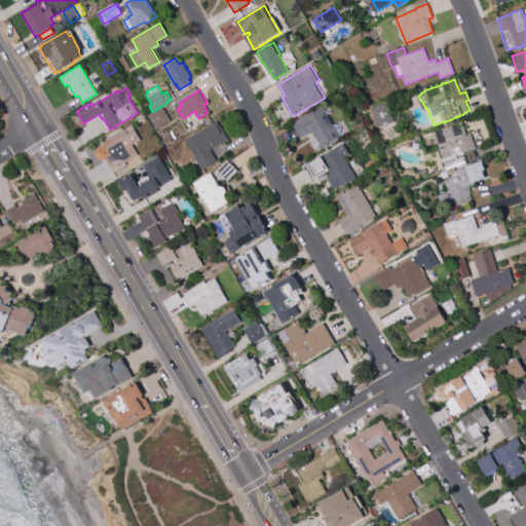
[(372,108),(388,102),(396,121),(379,127),(372,108)]
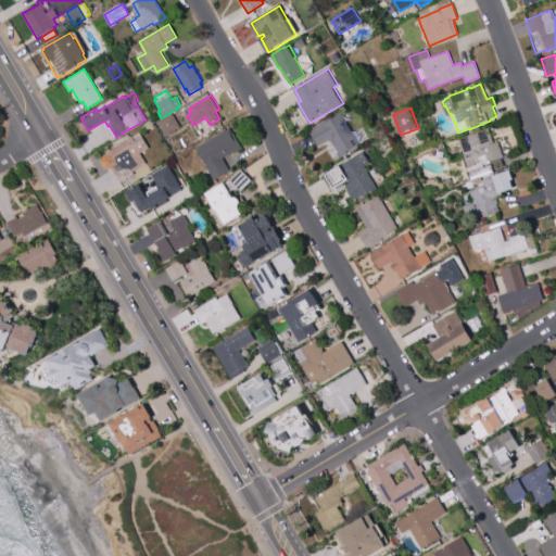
[(342,158),(331,139),(319,147),(310,130),(341,112),(362,146),(342,158)]
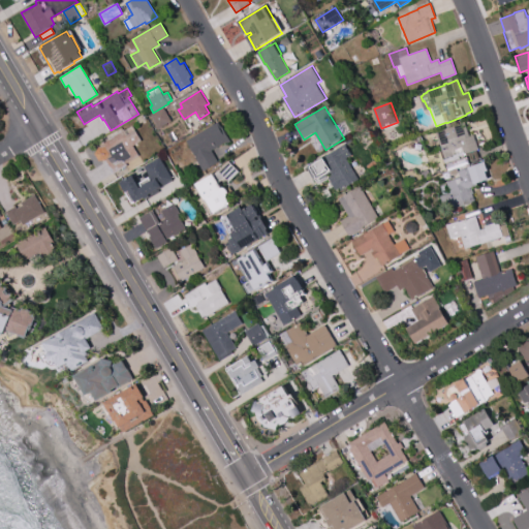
[(151,115),(163,107),(172,121),(159,128),(151,115)]
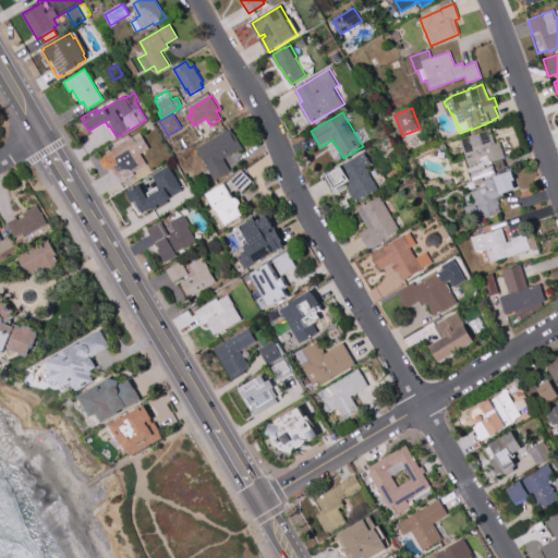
[(244,149),(241,152),(240,149),(223,159),(231,171),(215,181),(206,166),(207,166),(197,148),(231,129),(233,133),(234,133),(244,149)]
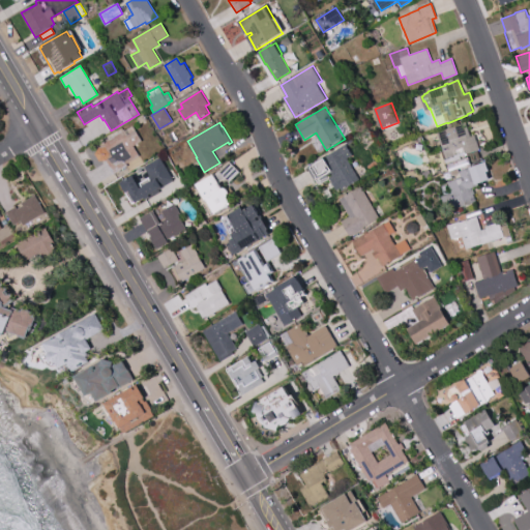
[(466,122),(471,137),(475,135),(480,149),(467,153),(468,155),(465,156),(464,152),(445,158),(437,133),(466,122)]
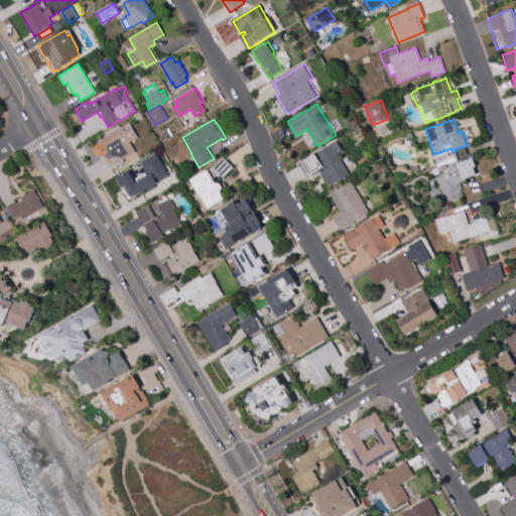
[(121,126),(122,127),(129,123),(138,137),(129,142),(135,152),(123,159),(124,161),(110,170),(102,156),(97,157),(93,150),(96,144),(94,142),(121,126)]
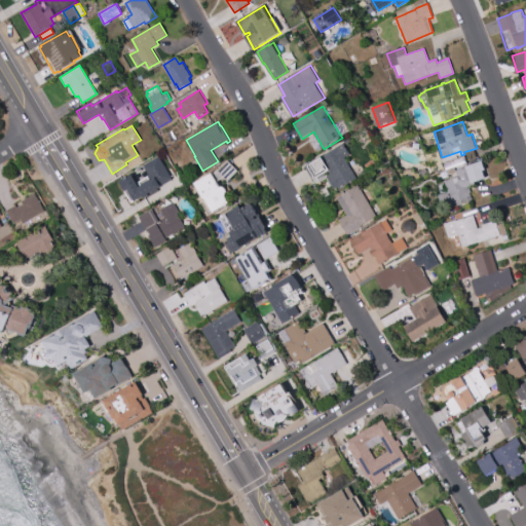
[(350,154),(346,157),(358,178),(354,179),(355,181),(340,189),(338,187),(335,189),(328,176),(331,175),(330,172),(326,175),(320,179),(322,182),(317,184),(316,181),(314,182),(305,165),(337,148),(344,143),(350,154)]
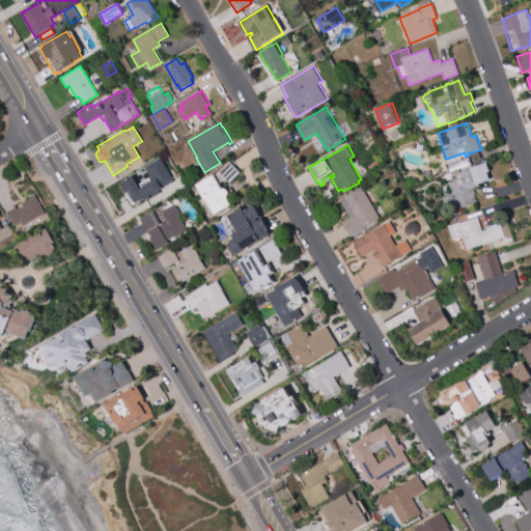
[(447,165),(470,157),(472,164),(450,172),(447,165)]
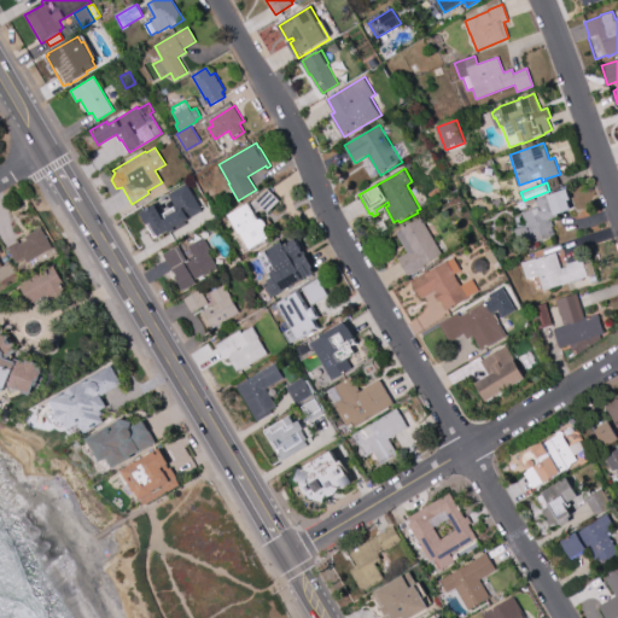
[(186,184),(202,210),(200,210),(202,211),(185,222),(186,225),(169,234),(168,232),(158,238),(158,237),(151,223),(147,226),(145,222),(144,222),(141,219),(143,216),(140,214),(144,213),(143,211),(155,204),(156,207),(157,207),(162,215),(175,208),(169,197),(170,196),(169,194),(186,184)]
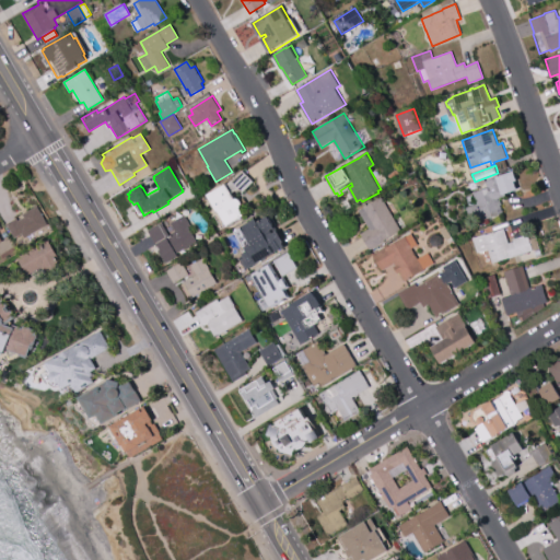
[(518,190),(504,196),(505,198),(500,199),(502,205),(501,206),(503,213),(473,225),(466,208),(470,207),(466,196),(489,187),(487,182),(515,171),(518,181),(516,182),(518,190)]
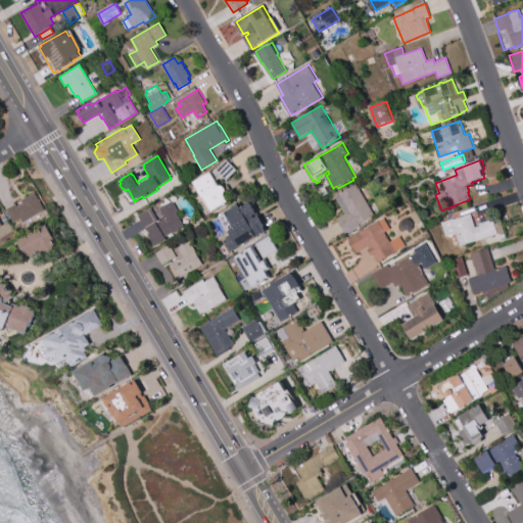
[(237,170),(227,180),(224,177),(217,181),(220,187),(221,186),(223,186),(224,187),(225,187),(227,191),(225,192),(226,194),(225,195),(229,202),(214,211),(212,212),(212,211),(204,198),(203,198),(194,183),(211,173),(218,170),(228,160),(237,170)]
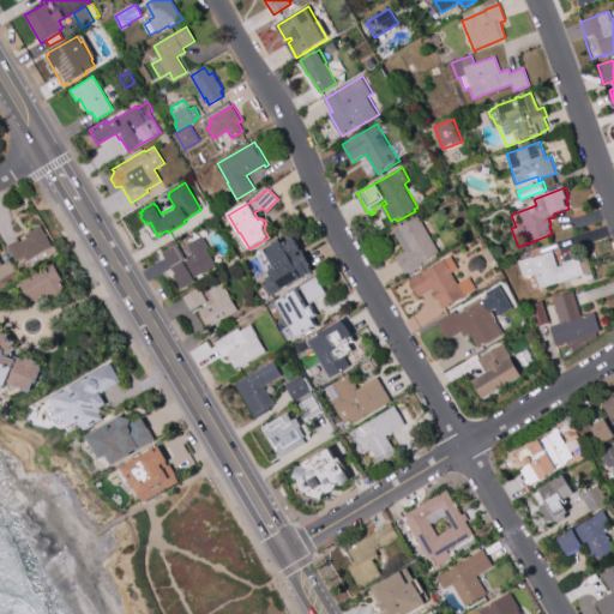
[(408,275),(397,257),(407,251),(395,232),(420,216),(441,253),(423,264),(423,265),(408,275)]
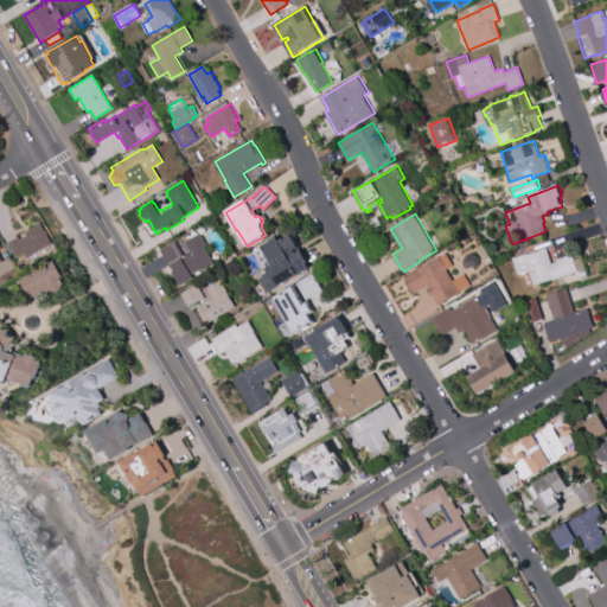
[(16,259),(7,243),(18,237),(19,240),(26,236),(24,232),(39,224),(51,243),(26,259),(24,254),(16,259)]
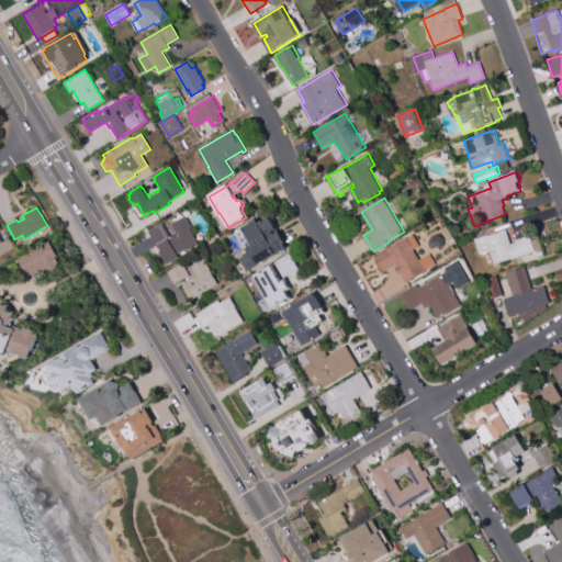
[(167,265),(159,253),(160,251),(158,247),(157,247),(147,233),(161,224),(169,236),(175,233),(170,225),(184,216),(191,227),(189,228),(197,243),(191,246),(191,250),(167,265)]
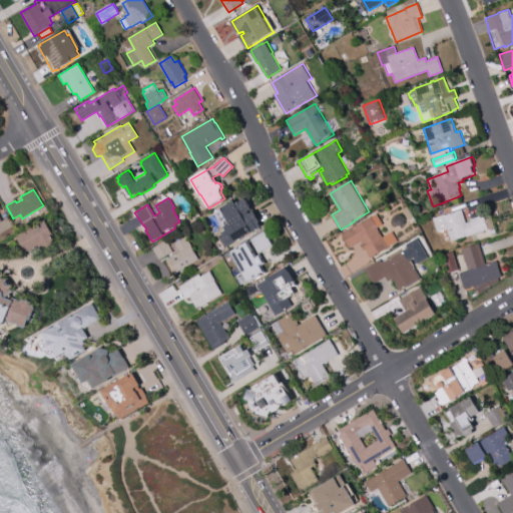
[(263,227),(227,248),(227,247),(226,247),(224,243),(225,243),(223,239),(225,237),(223,233),(227,231),(225,227),(217,213),(223,209),(222,208),(234,201),(236,204),(246,198),(247,201),(248,200),(252,206),(251,207),(262,222),(261,223),(263,227)]
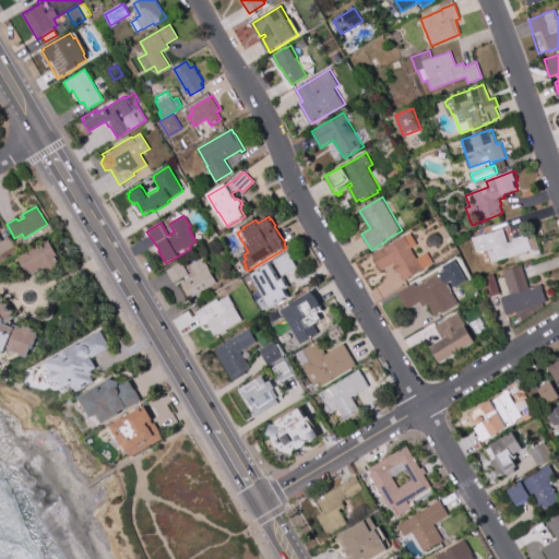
[(445,225),(452,237),(447,240),(440,228),(445,225)]
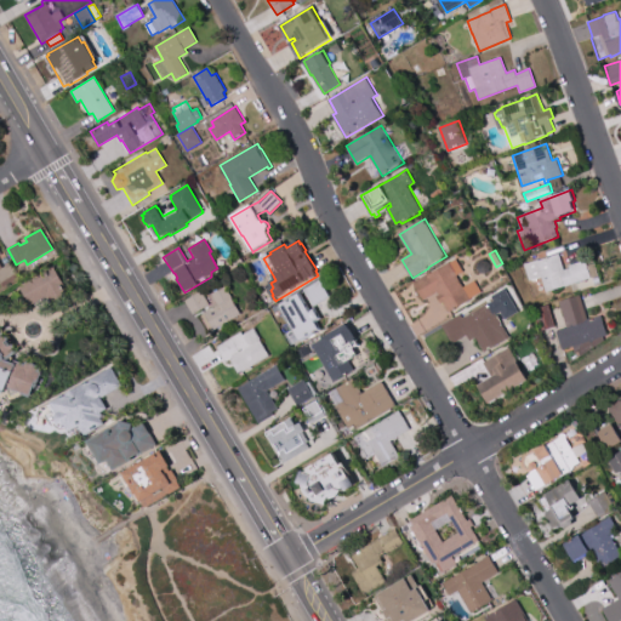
[(586,261),(592,278),(547,292),(542,277),(530,281),(525,265),(539,260),(540,261),(560,254),(565,271),(571,268),(570,266),(586,261)]
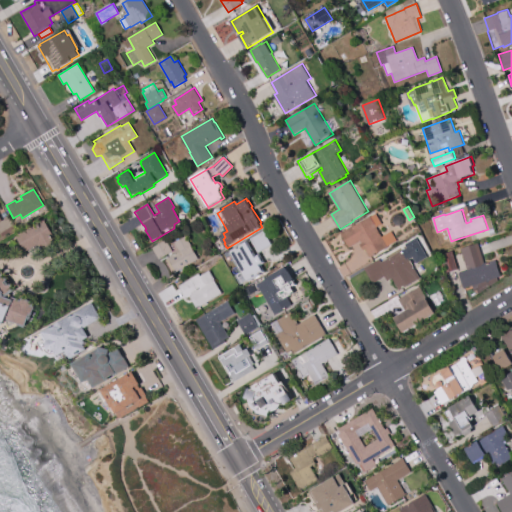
[(371,258),(367,250),(365,251),(361,244),(363,243),(362,241),(350,248),(342,233),(354,226),(372,216),(372,217),(378,213),(384,224),(378,227),(383,237),(393,231),(398,241),(389,246),(389,247),(371,258)]
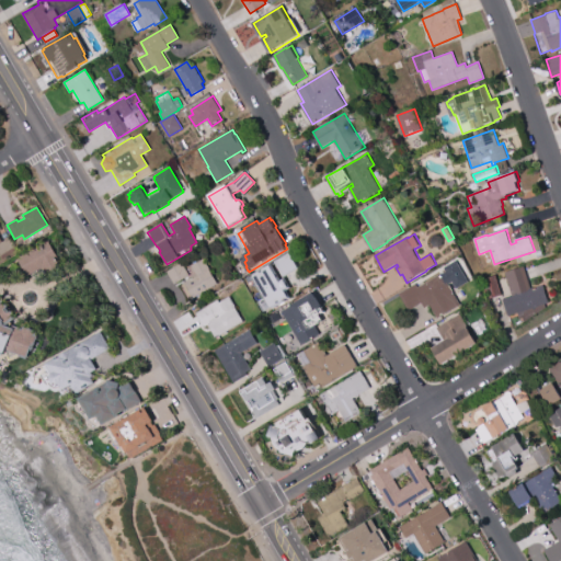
[(531,240),(538,238),(541,250),(536,252),(531,240)]
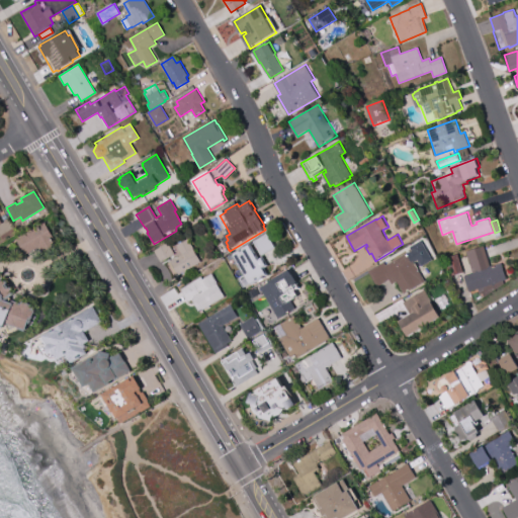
[(44,224),(53,239),(52,240),(55,245),(40,254),(37,248),(25,255),(16,240),(44,224)]
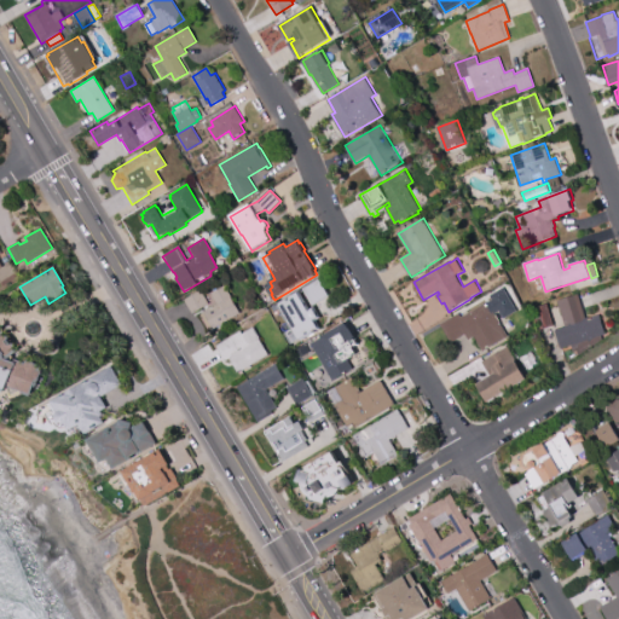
[(320,278),(331,296),(313,306),(304,289),(320,278)]
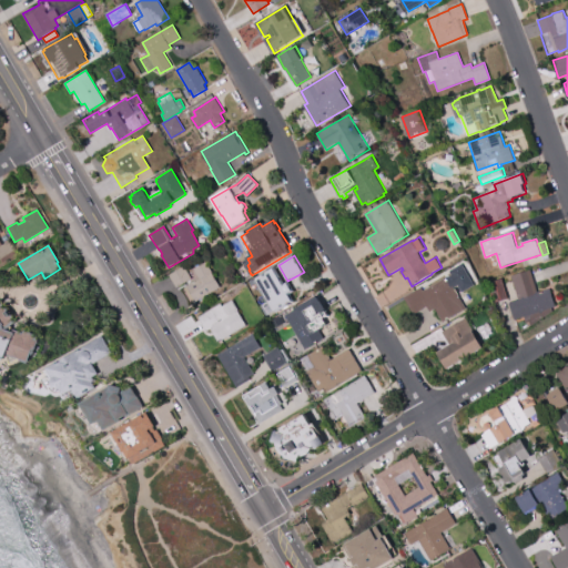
[(206,262),(212,272),(211,273),(220,287),(203,297),(204,298),(201,301),(201,300),(195,302),(194,301),(192,303),(184,290),(186,287),(185,286),(194,282),(193,281),(199,277),(194,270),(206,262)]
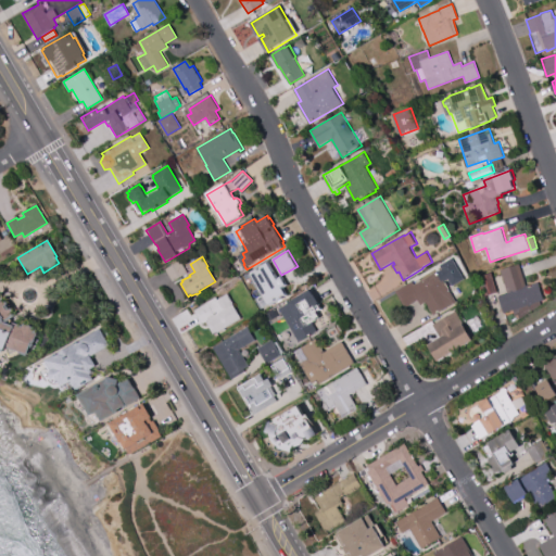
[(434,316),(427,303),(422,305),(419,301),(406,308),(396,291),(413,281),(415,285),(438,273),(444,269),(442,265),(454,258),(466,279),(454,287),(450,279),(446,281),(457,302),(434,316)]
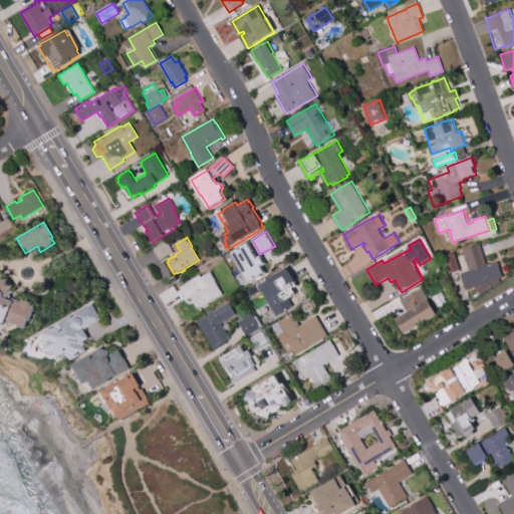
[(174,252),(160,261),(153,249),(167,241),(174,252)]
